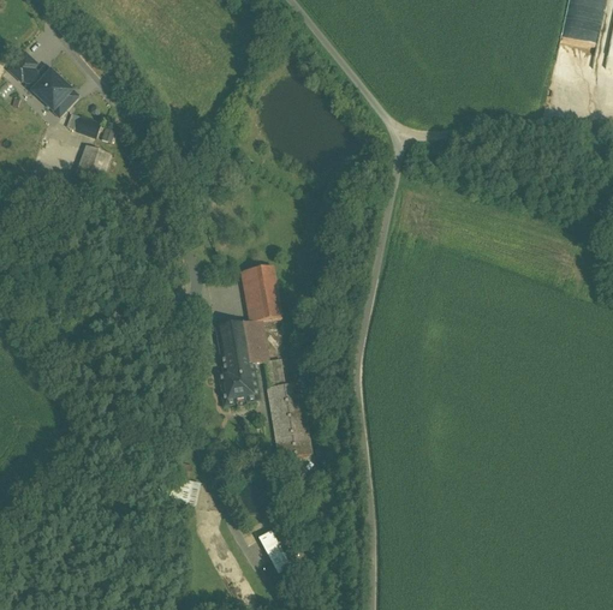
[(19,82),(22,79),(24,82),(36,69),(34,66),(37,63),(23,49),(5,69),(19,82)]
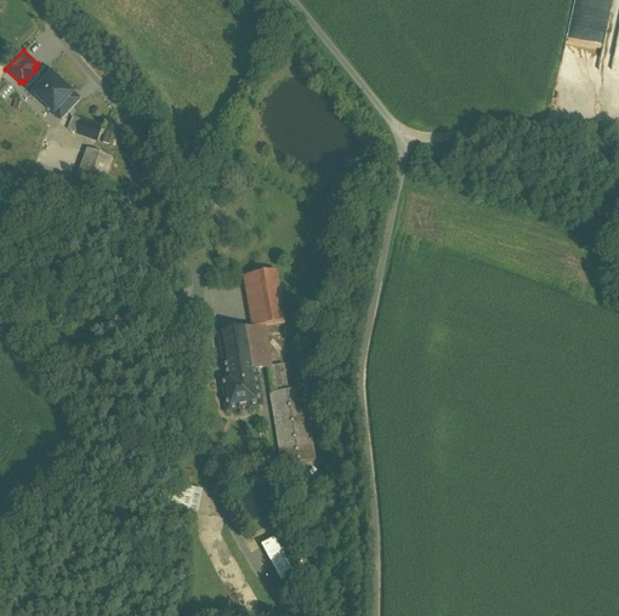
[(79,96),(43,63),(37,69),(24,83),(22,85),(57,119),(79,96)]
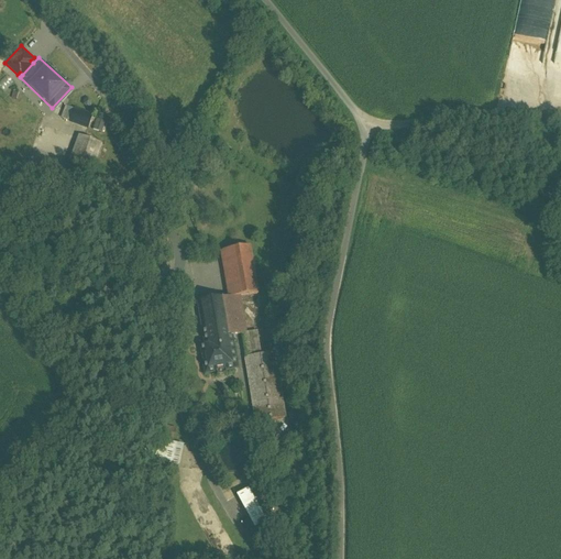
[(90,113),(73,107),(73,109),(63,105),(58,114),(86,124),(90,113)]
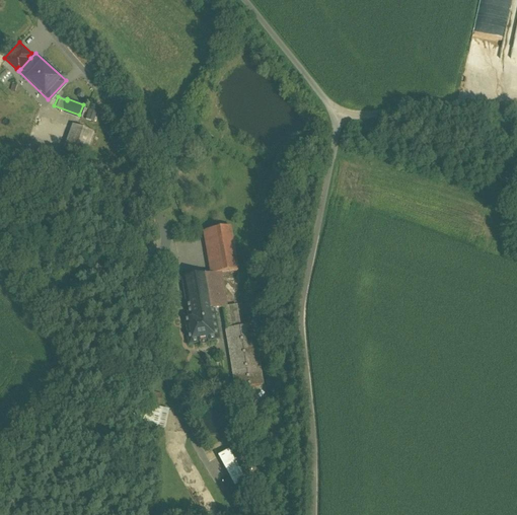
[(51,123),(29,115),(22,134),(44,142),(51,123)]
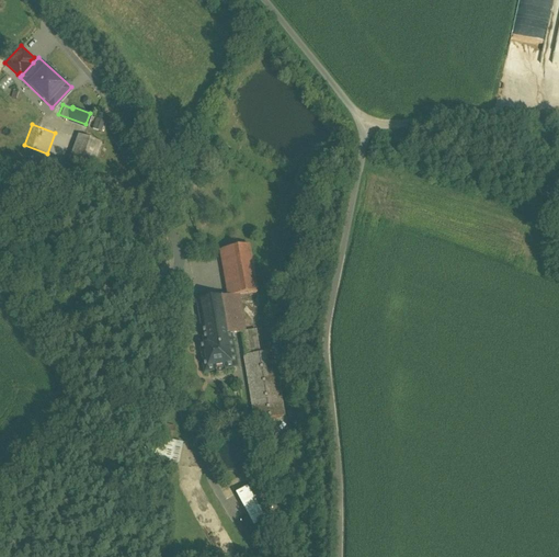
[(79,133),(68,161),(88,169),(99,140),(79,133)]
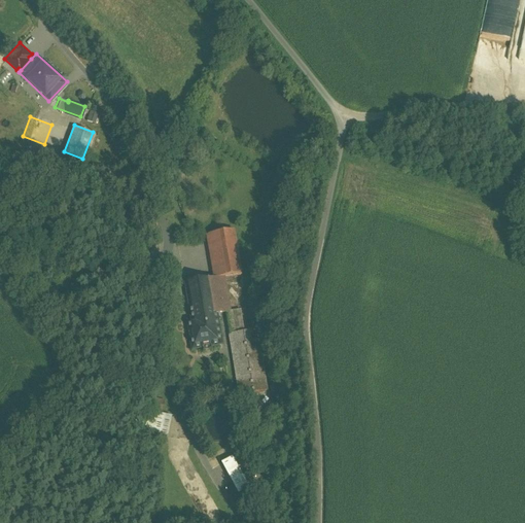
[(238,307),(229,308),(223,274),(240,271),(233,228),(211,231),(218,274),(184,280),(189,315),(218,310),(224,309),(229,332),(242,329),(242,328),(238,307)]
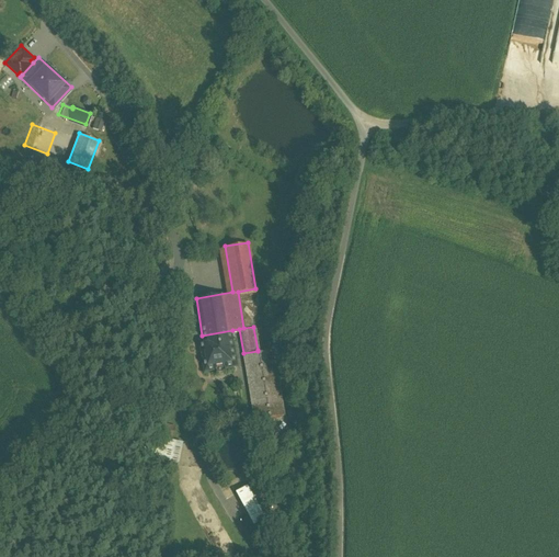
[(232,330),(202,336),(203,338),(198,339),(203,368),(214,366),(215,371),(224,370),(223,365),(234,363),(229,337),(234,337),(232,330)]
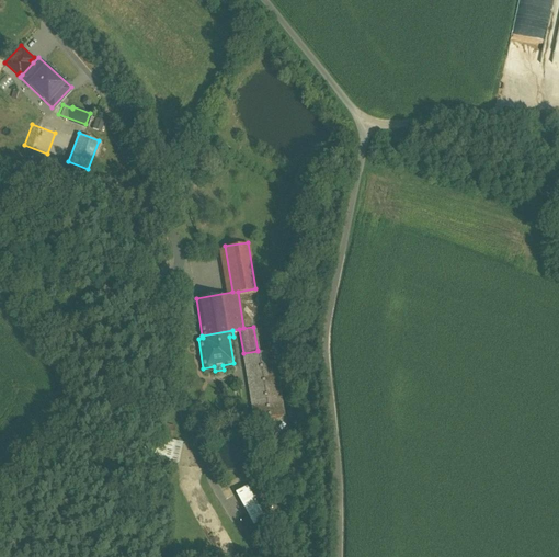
[(258,351),(243,353),(253,418),(282,413),(272,348),(258,350),(258,351)]
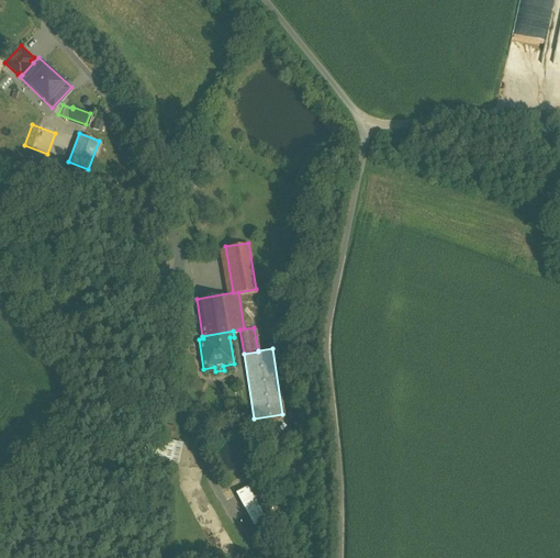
[(174,424),(158,421),(155,434),(170,437),(174,424)]
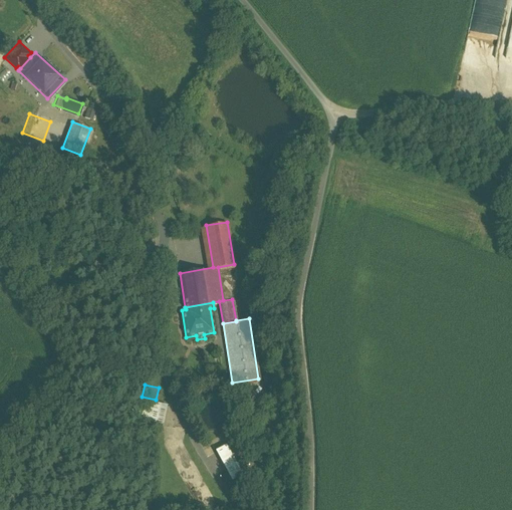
[(166,403),(133,397),(129,418),(162,424),(166,403)]
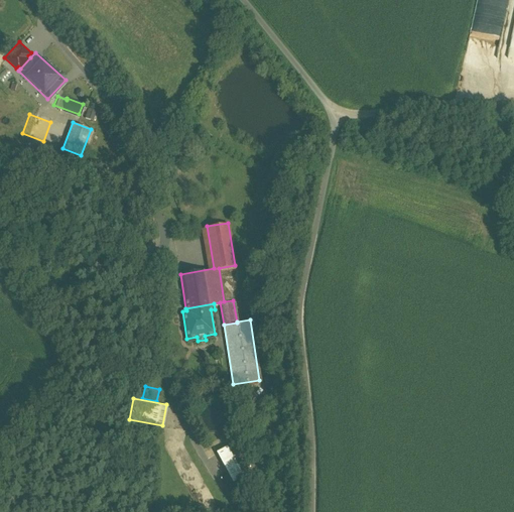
[(214,400),(209,400),(205,402),(201,406),(199,410),(198,415),(199,419),(203,423),(207,426),(212,427),(218,426),(222,423),(225,419),(227,414),(226,409),(223,405),(219,402),(214,400)]
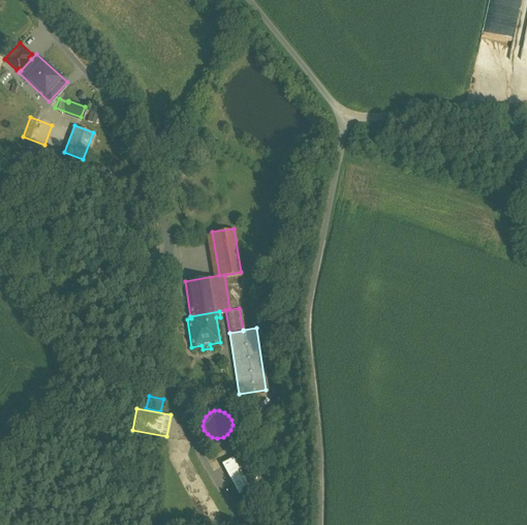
[(246,449),(221,462),(238,493),(264,480),(246,449)]
